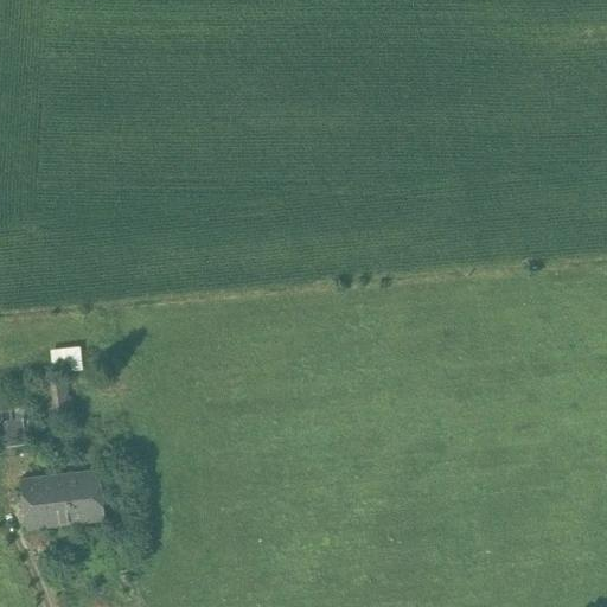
[(78,344),(49,349),(51,371),(82,366),(78,344)]
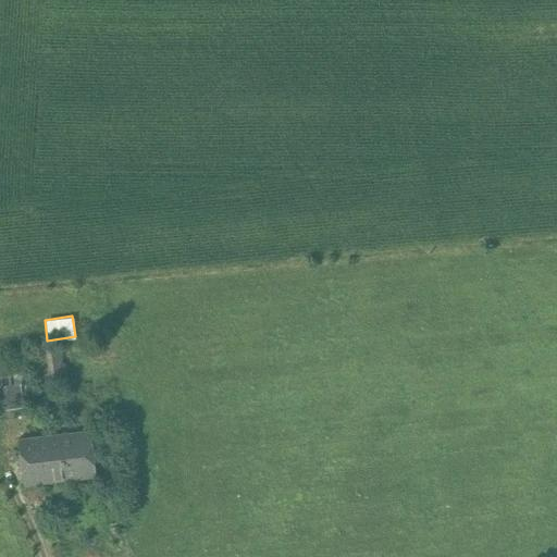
[(60,347),(42,349),(44,362),(36,363),(38,383),(64,381),(60,347)]
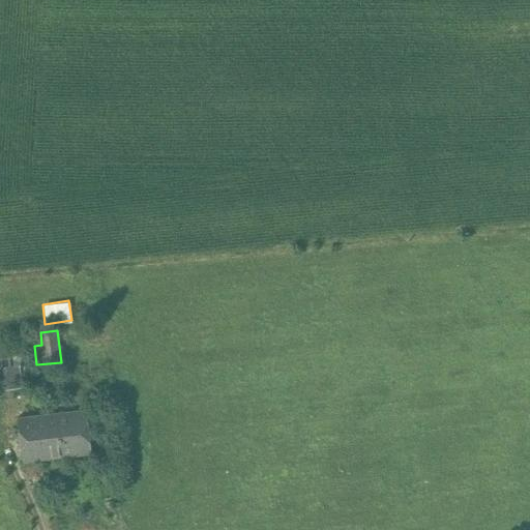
[(0,351),(0,367),(12,366),(10,350),(0,351)]
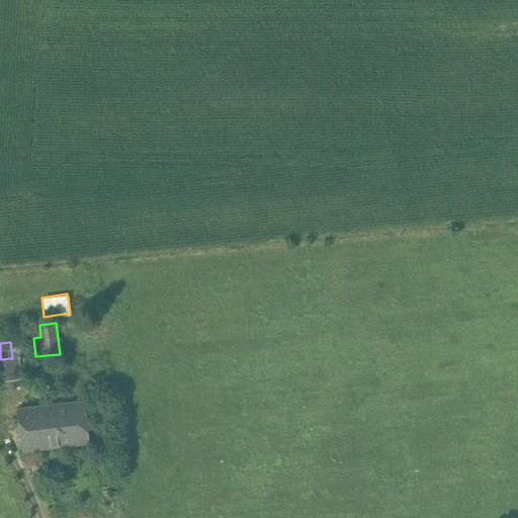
[(0,359),(0,381),(22,379),(19,357),(12,358),(0,359)]
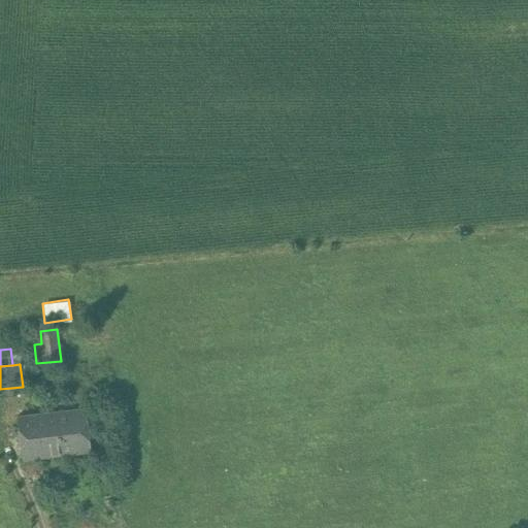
[(86,408),(18,417),(23,460),(91,452),(86,408)]
